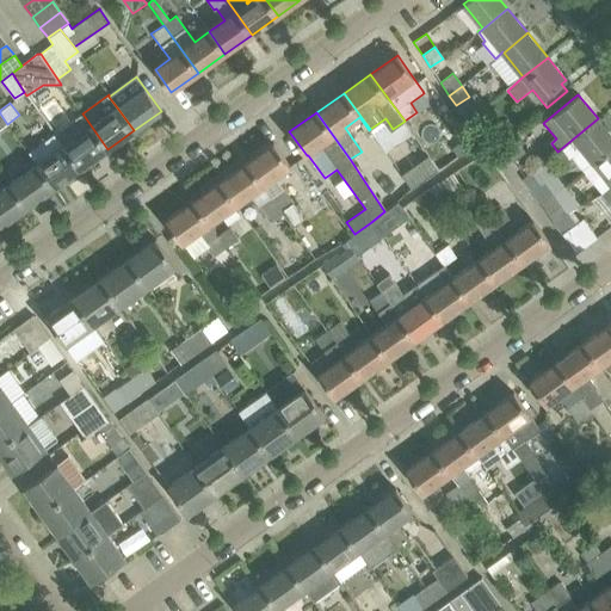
[(107,149),(82,113),(55,134),(63,146),(80,170),(107,149)]
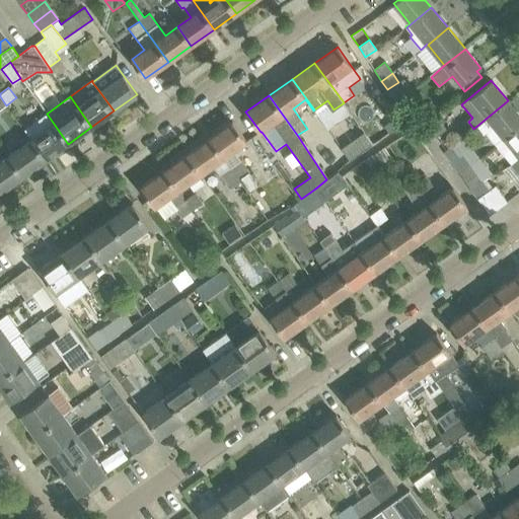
[(518,114),(508,100),(473,129),(480,137),(486,134),(496,146),(518,126),(518,114)]
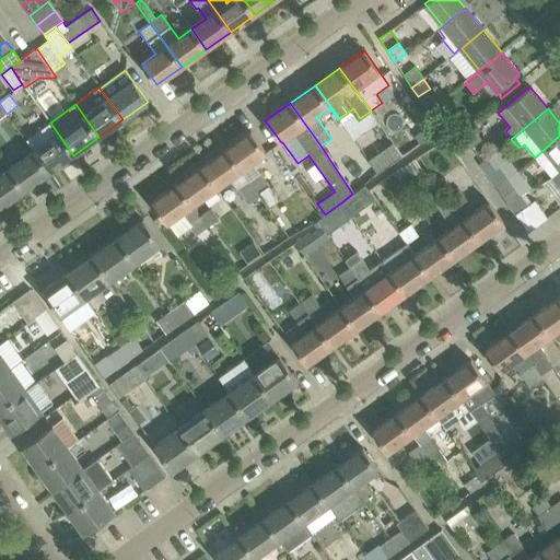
[(49,173),(73,155),(58,133),(50,123),(26,140),(34,151),(49,173)]
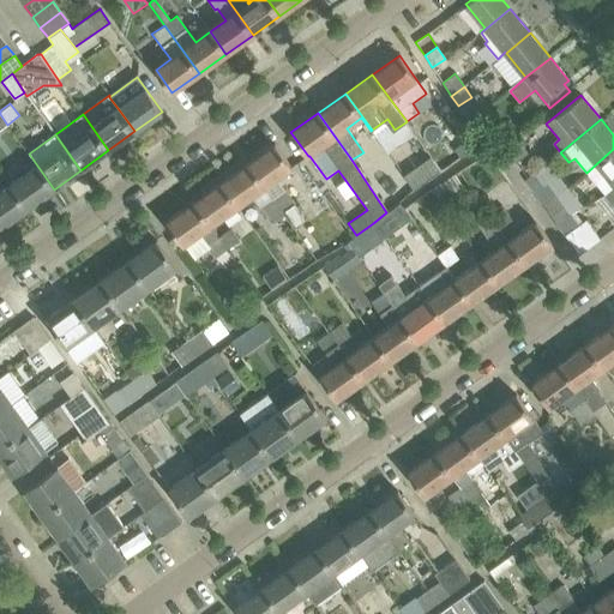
[(503,146),(516,164),(529,155),(515,137),(503,146)]
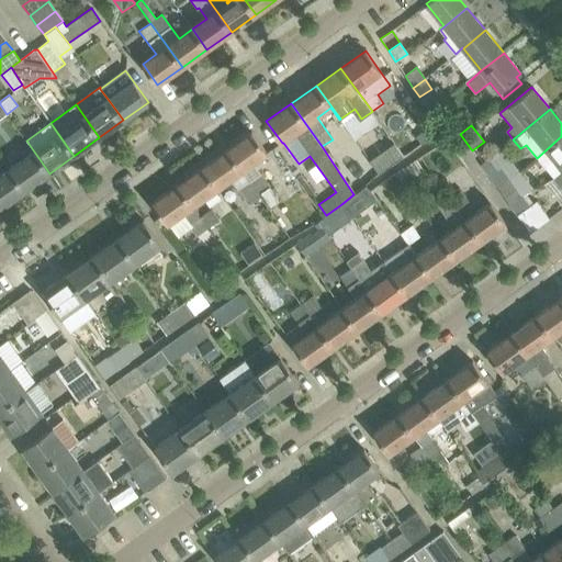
[(429,126),(415,136),(420,144),(435,134),(429,126)]
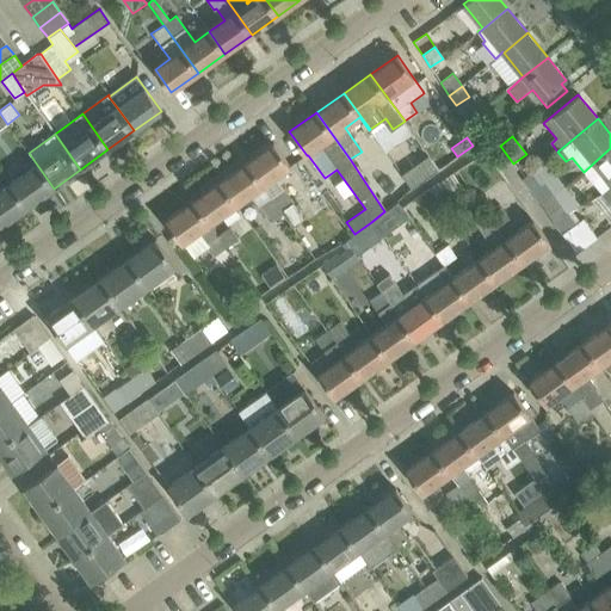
[(273,143),(246,162),(264,186),(271,197),(279,210),(282,209),(291,203),(291,202),(276,178),(290,167),(273,143)]
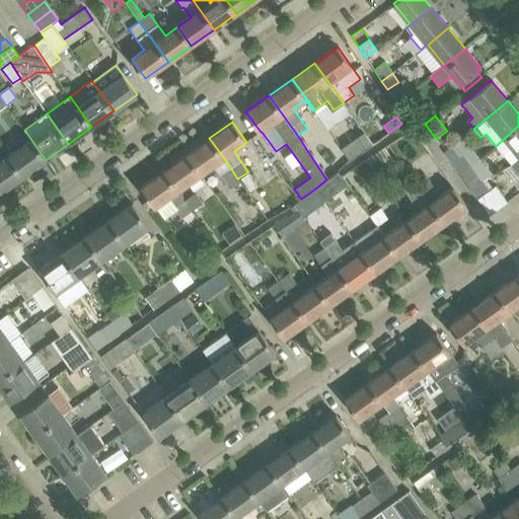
[(518,126),(496,146),(497,148),(498,147),(512,165),(518,159),(518,126)]
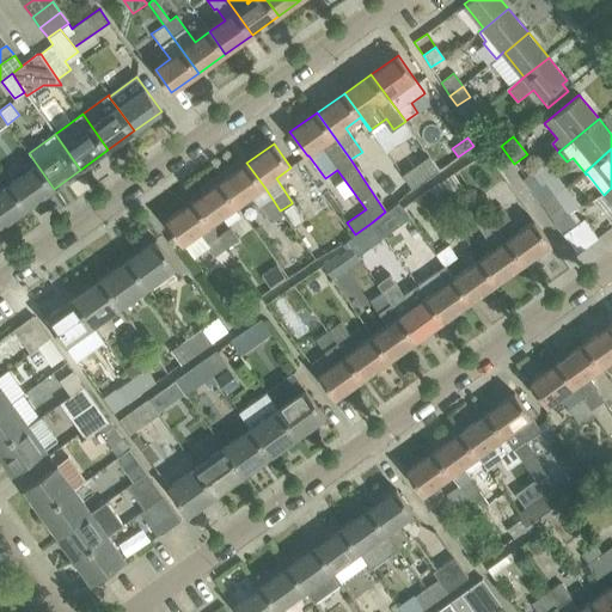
[(412,189),(439,170),(430,159),(404,177),(412,189)]
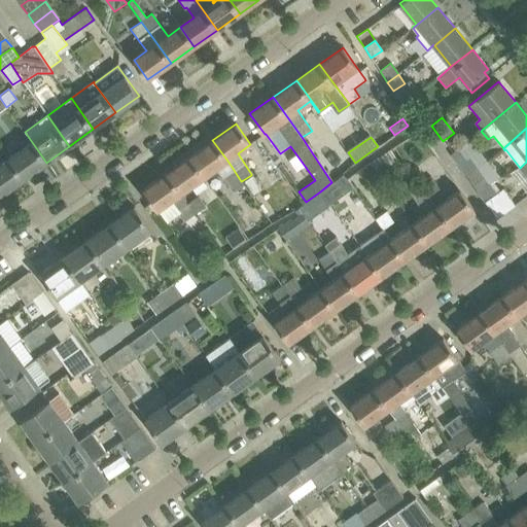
[(212,140),(189,156),(204,177),(227,161),(212,140)]
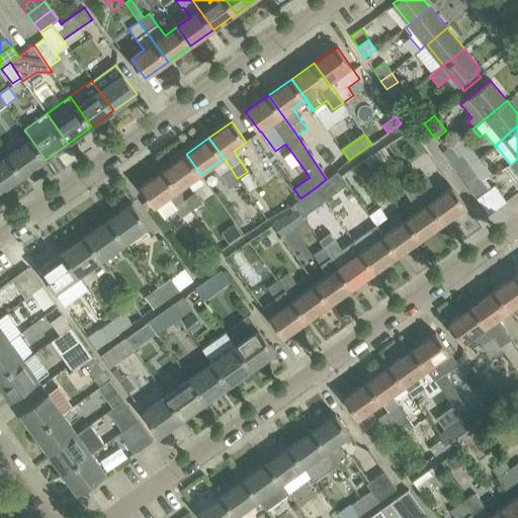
[(31,140),(8,156),(22,176),(46,160),(31,140)]
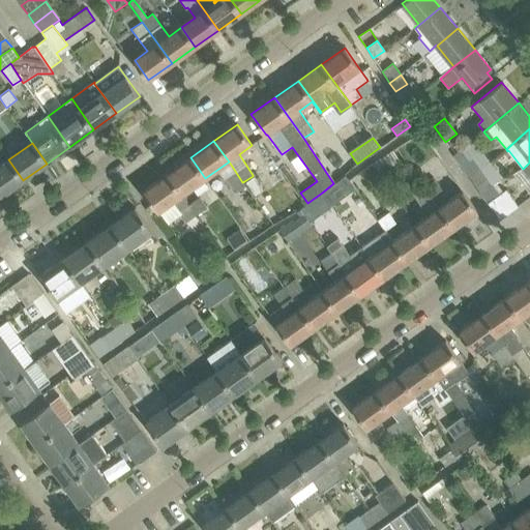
[(463,149),(453,155),(469,177),(480,170),(479,169),(490,160),(481,150),(470,159),(463,149)]
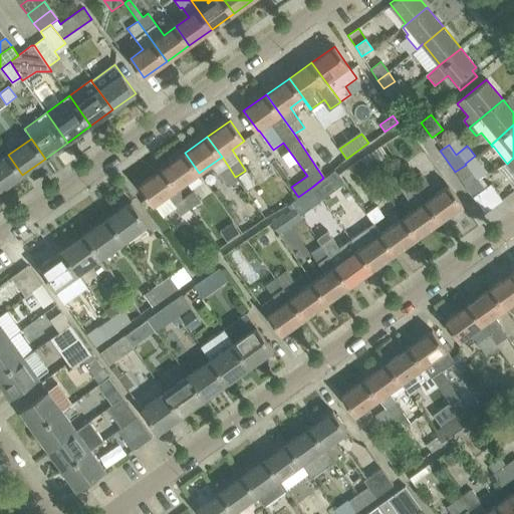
[(185,153),(162,169),(176,189),(199,173),(185,153)]
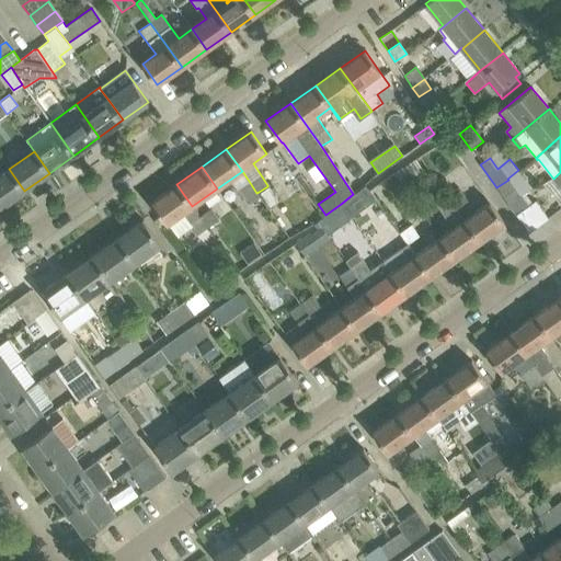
[(0,207),(24,191),(9,169),(0,175),(0,207)]
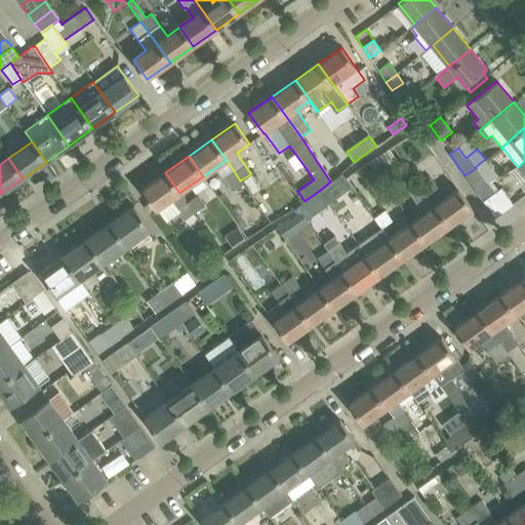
[(476,168),(465,175),(476,191),(485,184),(487,183),(476,168)]
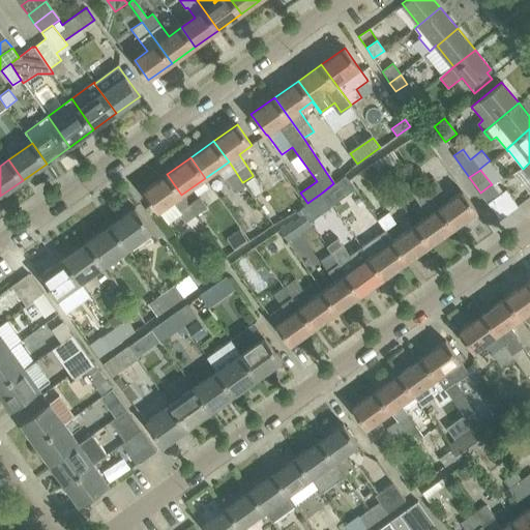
[(242,182),(235,171),(224,179),(231,190),(242,182)]
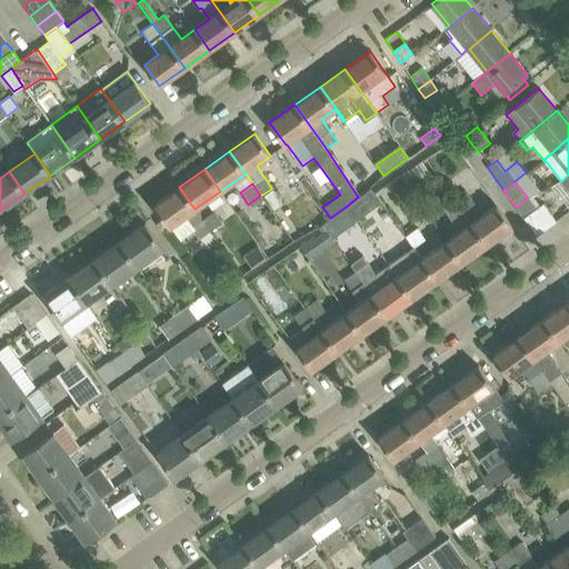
[(155,205),(167,223),(170,227),(195,209),(179,187),(155,205)]
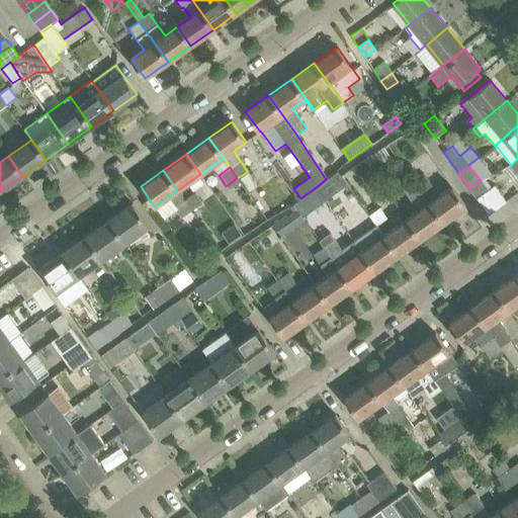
[(247,172),(239,177),(249,191),(257,185),(247,172)]
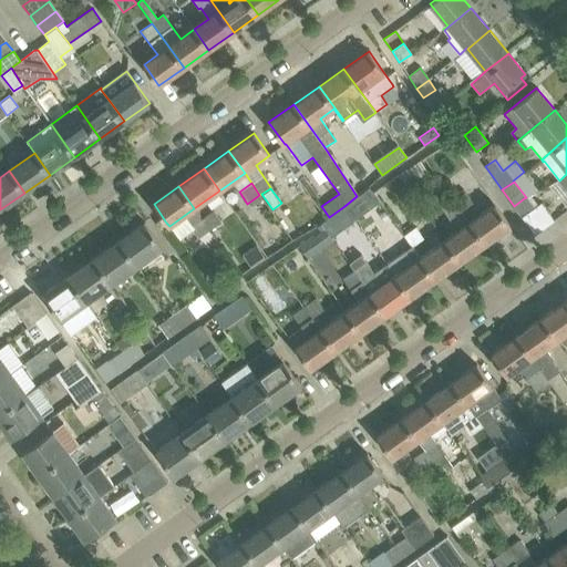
[(357,196),(344,206),(354,219),(380,202),(372,193),(369,188),(357,196)]
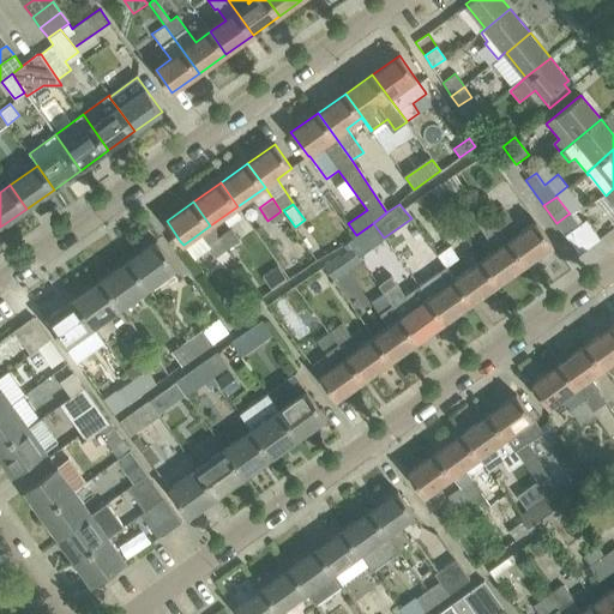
[(503,206),(491,215),(525,264),(553,245),(536,221),(519,232),(503,206)]
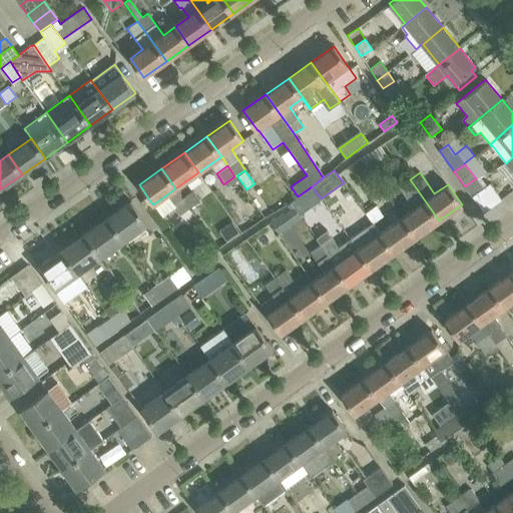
[(474,179),(465,186),(472,196),(483,188),(476,178),(474,179)]
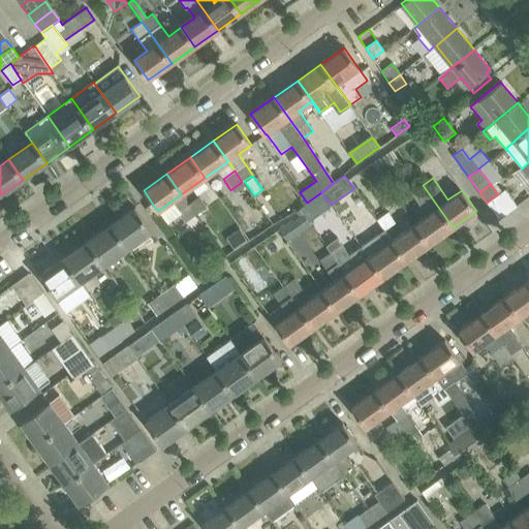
[(427,215),(415,223),(430,244),(453,227),(423,185),(411,193),(427,215)]
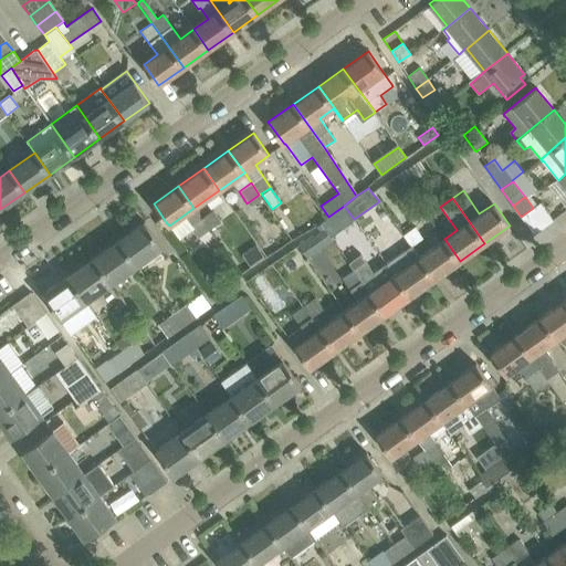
[(541,202),(533,208),(521,217),(534,234),(553,221),(541,202)]
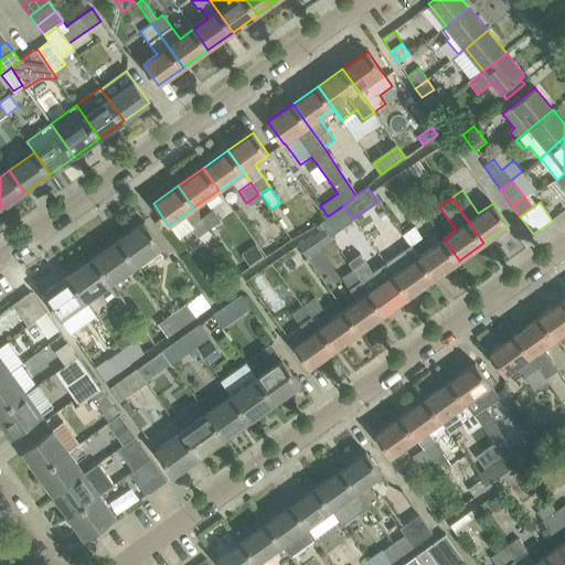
[(319,223),(323,228),(329,236),(353,219),(343,205),(328,216),(319,223)]
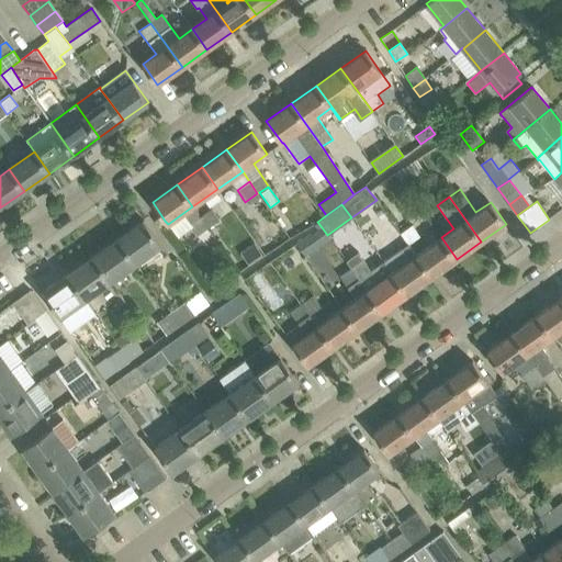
[(220,221),(211,209),(200,217),(208,228),(220,221)]
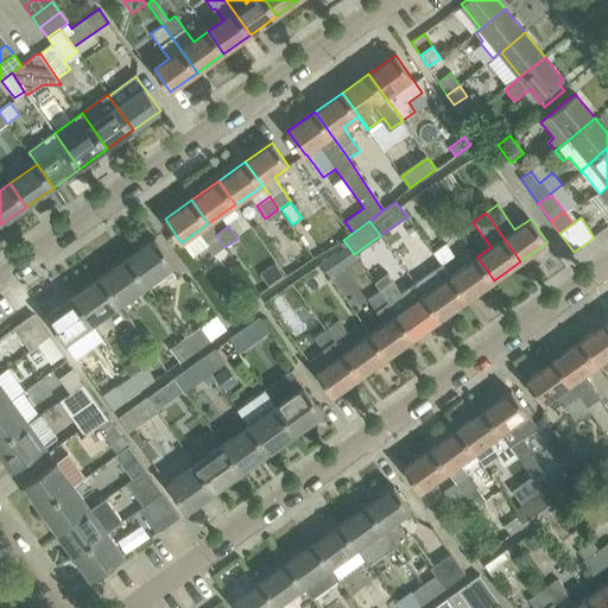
[(216,235),(204,244),(213,255),(225,247),(216,235)]
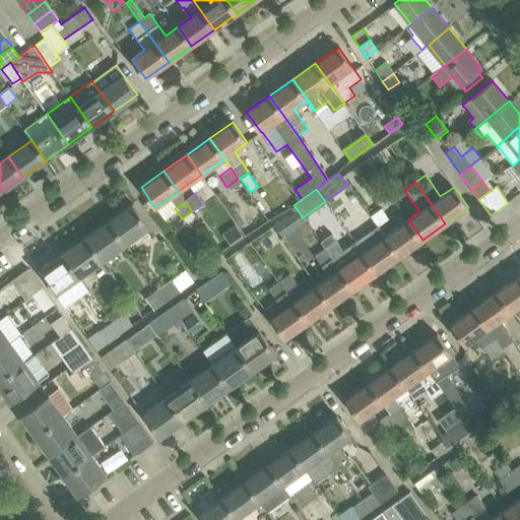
[(132,203),(109,220),(126,244),(149,226),(132,203)]
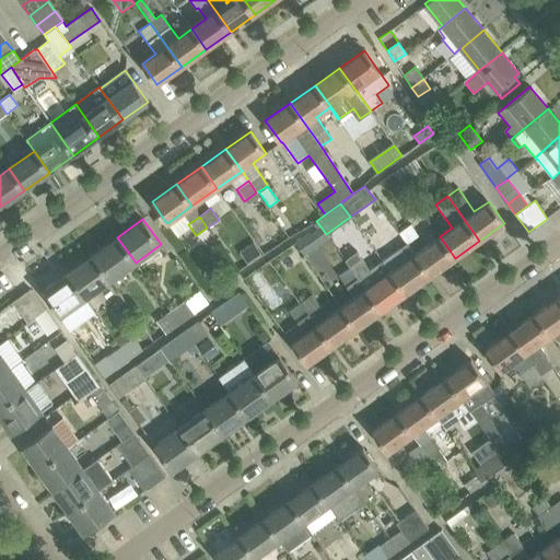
[(410,225),(399,233),(407,243),(418,236),(417,235),(410,225)]
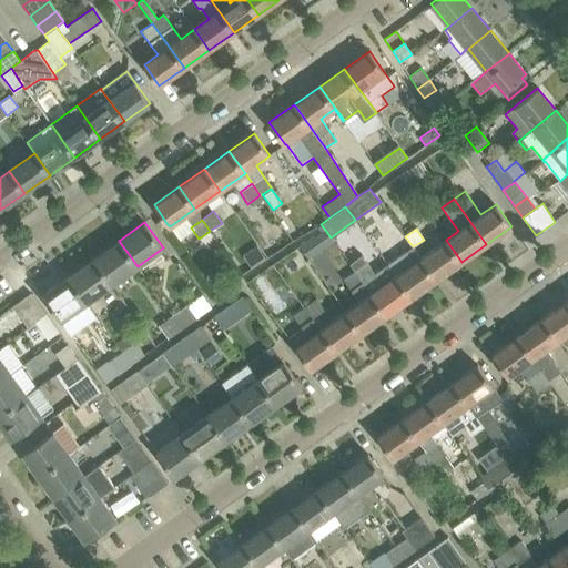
[(331,237),(325,230),(301,247),(308,259),(333,241),(331,237)]
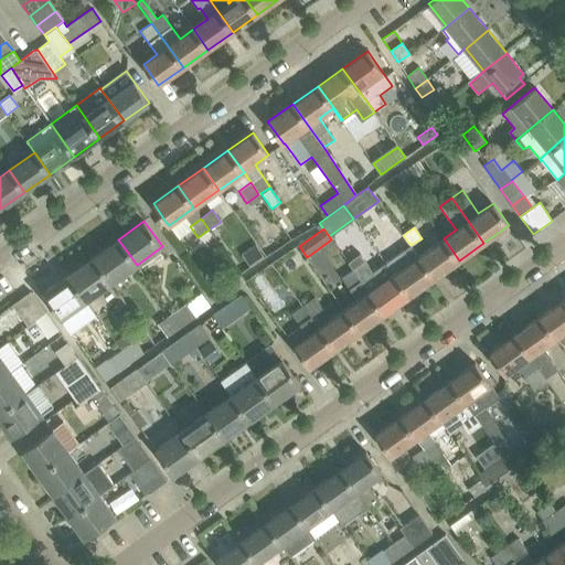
[(444,238),(432,247),(418,256),(434,278),(459,260),(444,238)]
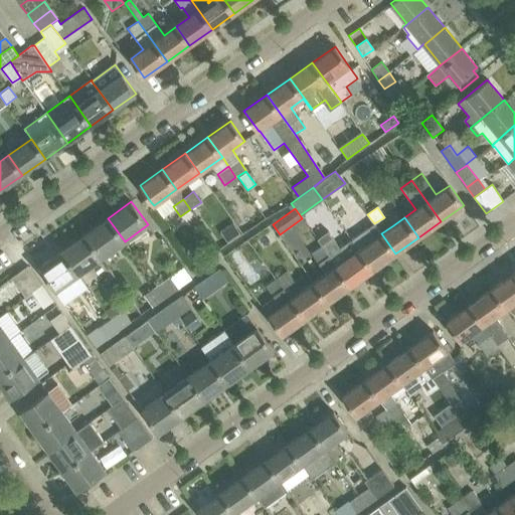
[(108,218),(84,234),(102,258),(125,241),(108,218)]
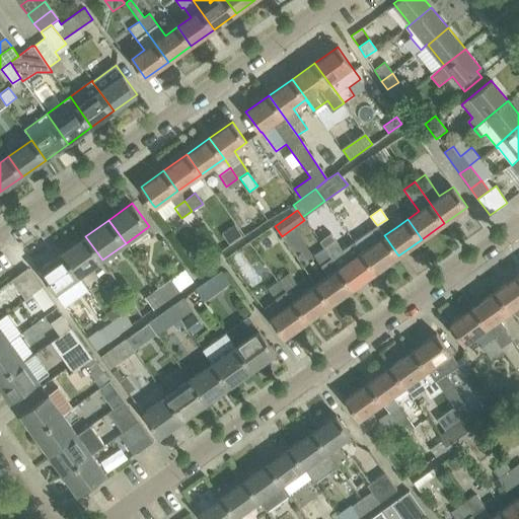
[(234,225),(222,233),(229,243),(241,235),(234,225)]
